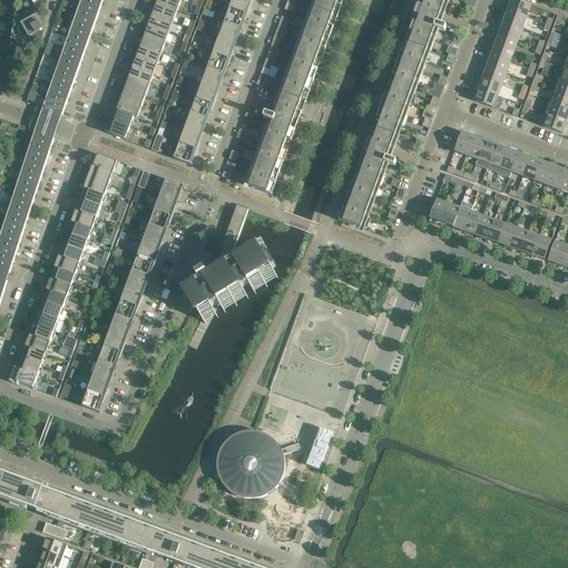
[(99,5),(87,0),(78,0),(76,9),(95,17),(99,5)]
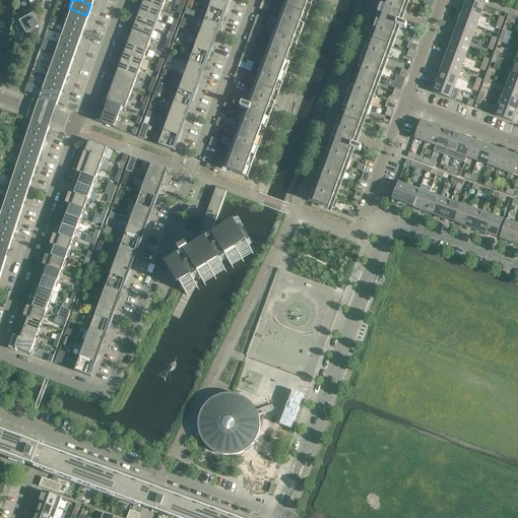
[(140,0),(140,2),(158,9),(163,0),(140,0)]
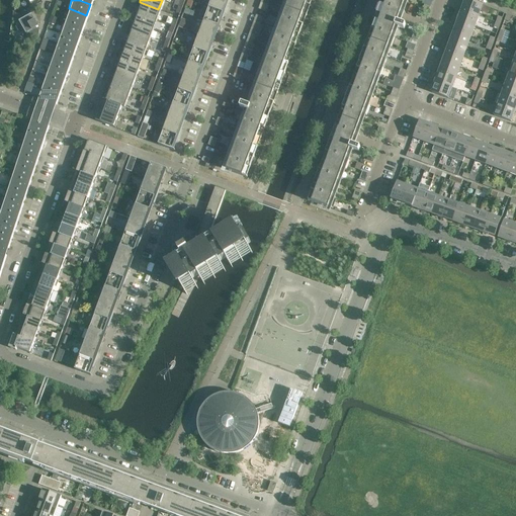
[(208,0),(202,19),(219,25),(227,0),(208,0)]
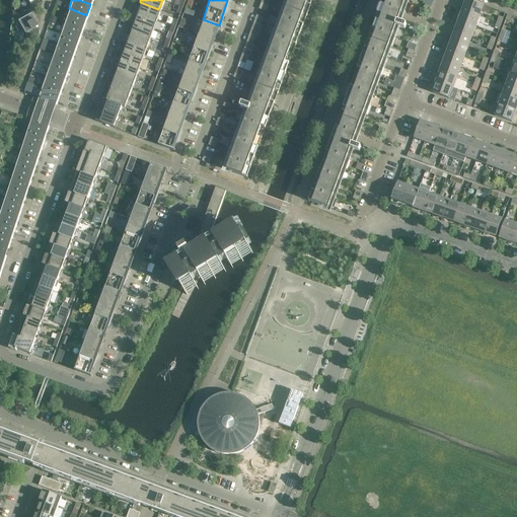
[(247,108),(225,168),(245,175),(270,112),(277,91),(310,0),(286,0),(255,84),(252,83),(249,92),(252,94),(248,103),(245,101),(244,102),(239,100),(237,105),(247,108)]
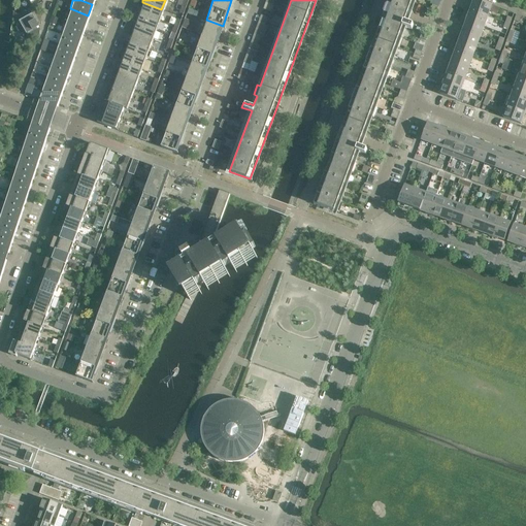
[(386,0),(316,192),(311,202),(333,209),(355,150),(363,153),(365,148),(360,145),(357,143),(361,134),(364,135),(367,126),(364,124),(401,25),(409,28),(412,23),(406,21),(403,19),(406,9),(411,10),(414,1),(413,0),(386,0)]
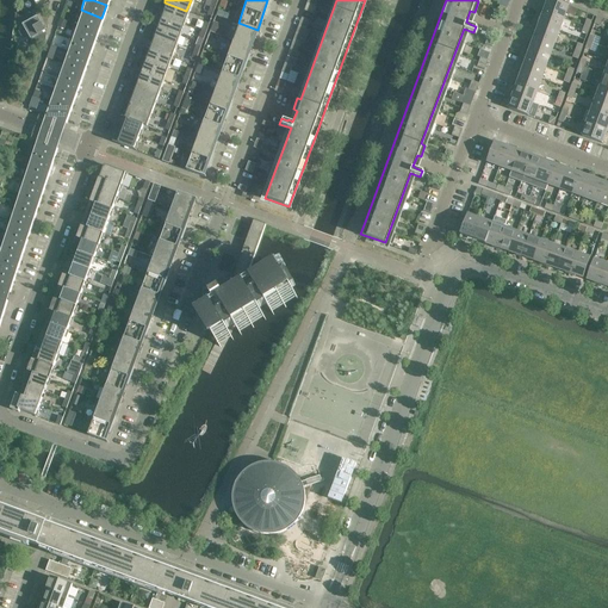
[(544,0),(541,8),(562,16),(566,4),(556,0),(544,0)]
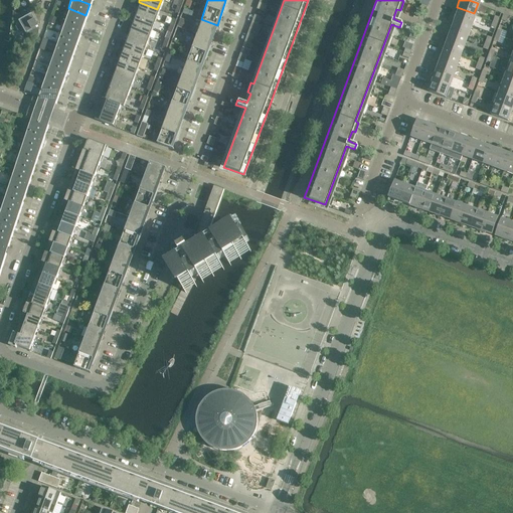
[(139,2),(136,12),(154,18),(157,9),(139,2)]
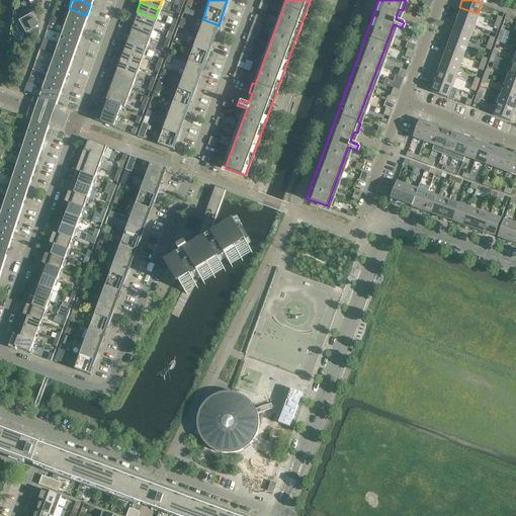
[(459,7),(456,18),(473,23),(477,13),(459,7)]
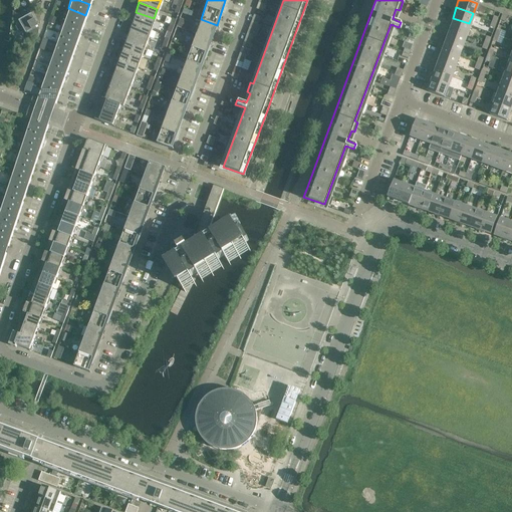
[(85,15),(68,8),(64,19),(81,25),(85,15)]
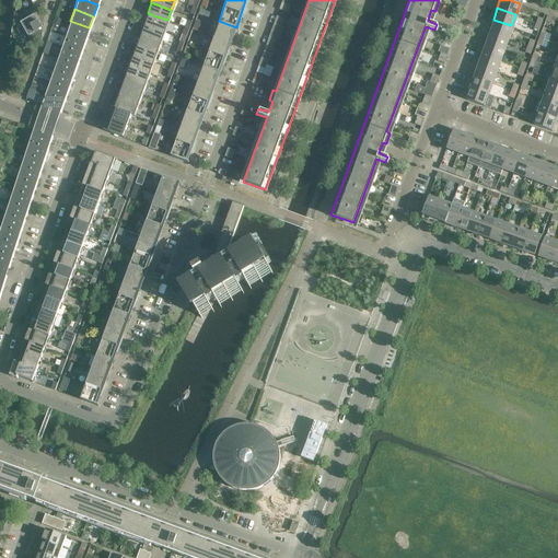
[(41,26),(33,13),(32,13),(30,15),(26,10),(19,14),(15,16),(12,19),(16,26),(14,27),(19,36),(25,32),(26,35),(33,32),(41,26)]
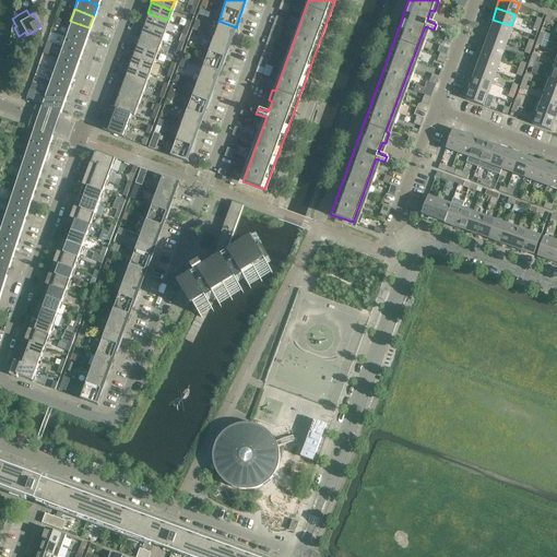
[(147,13),(143,23),(163,31),(167,20),(147,13)]
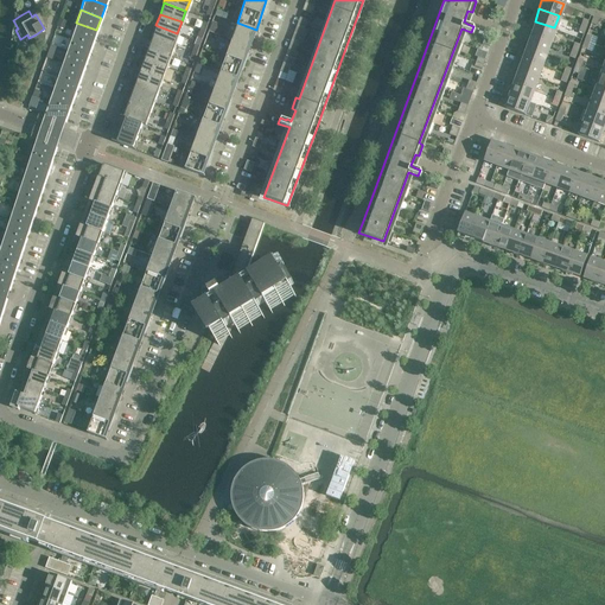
[(210,20),(210,23),(208,29),(214,31),(218,33),(222,24),(210,20)]
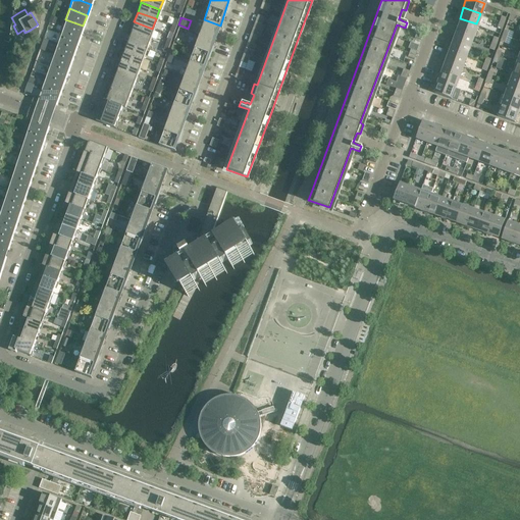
[(460,18),(456,29),(473,35),(476,23),(460,18)]
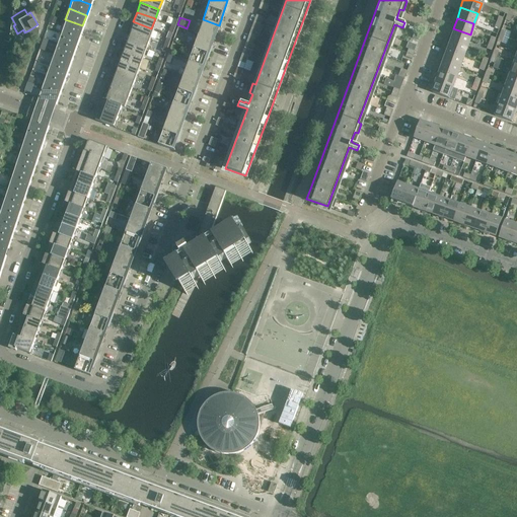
[(82,25),(65,19),(61,30),(78,37),(82,25)]
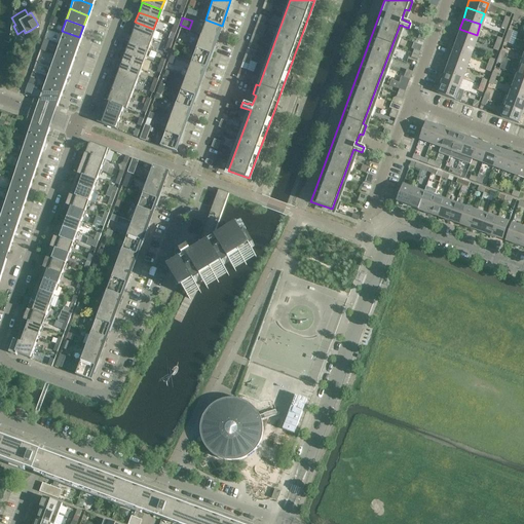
[(206,20),(190,62),(207,68),(222,26),(206,20)]
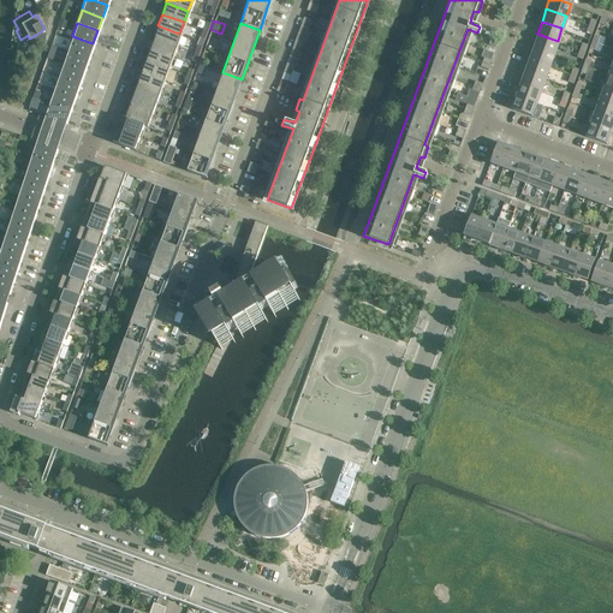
[(158,25),(153,37),(174,45),(179,34),(158,25)]
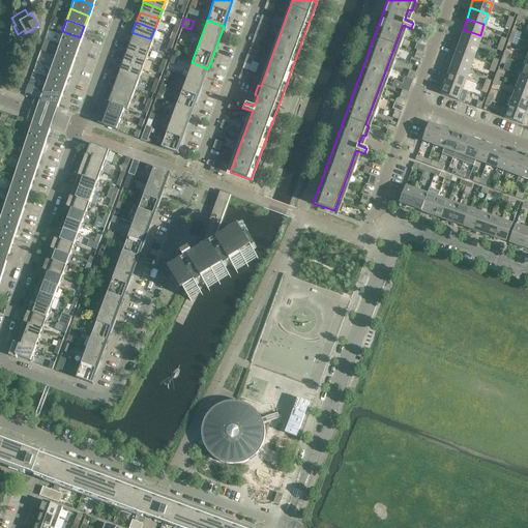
[(463,29),(459,39),(476,46),(480,35),(463,29)]
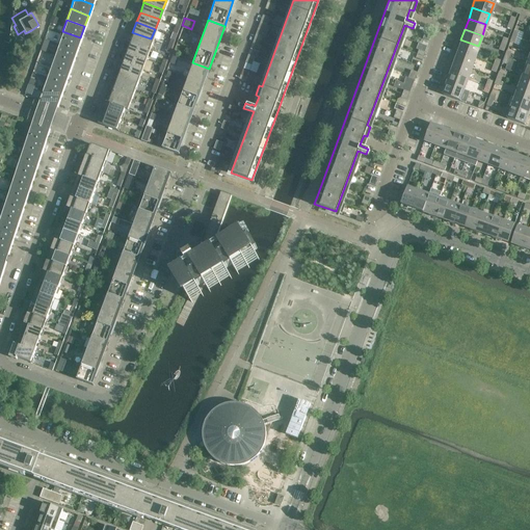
[(80,37),(62,31),(58,43),(76,49),(80,37)]
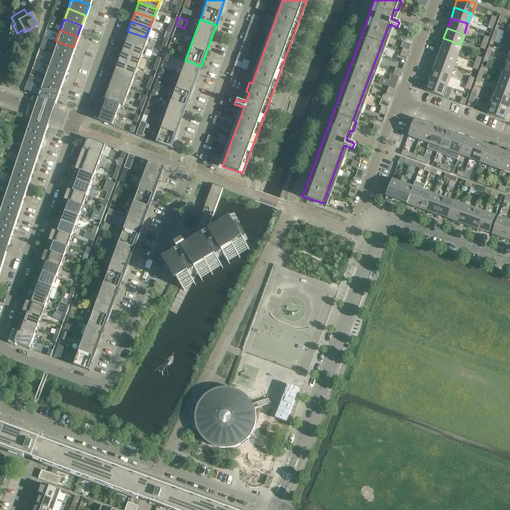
[(127,31),(124,40),(142,47),(145,37),(127,31)]
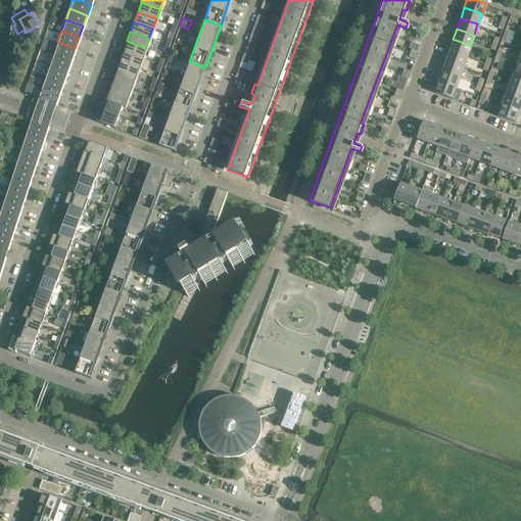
[(453,39),(448,49),(466,55),(470,45),(453,39)]
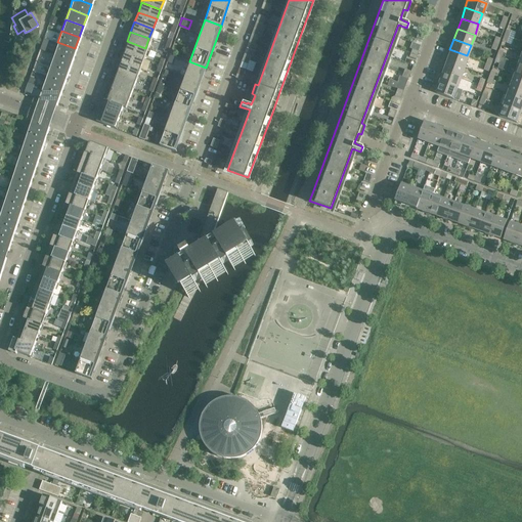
[(411,40),(409,45),(417,48),(419,43),(411,40)]
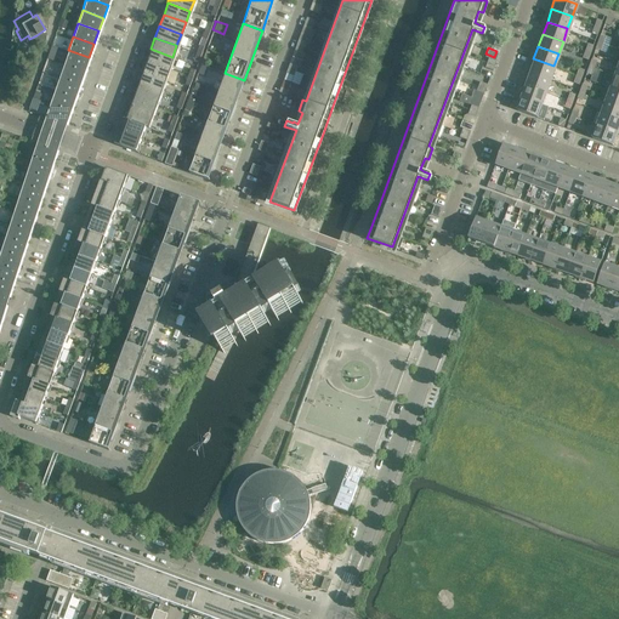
[(151,49),(146,61),(168,69),(172,57),(151,49)]
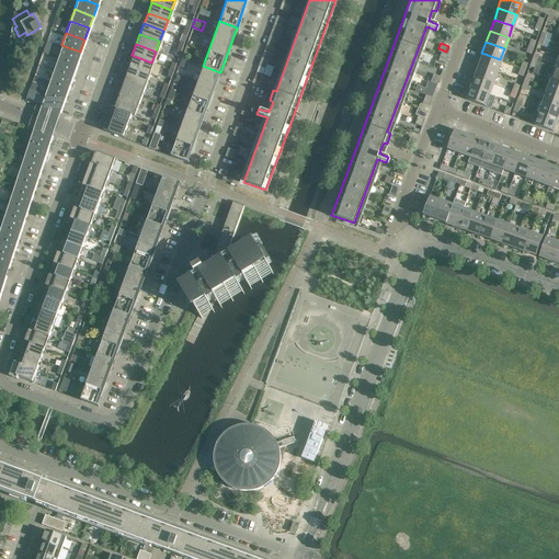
[(80,52),(61,45),(57,57),(76,64),(80,52)]
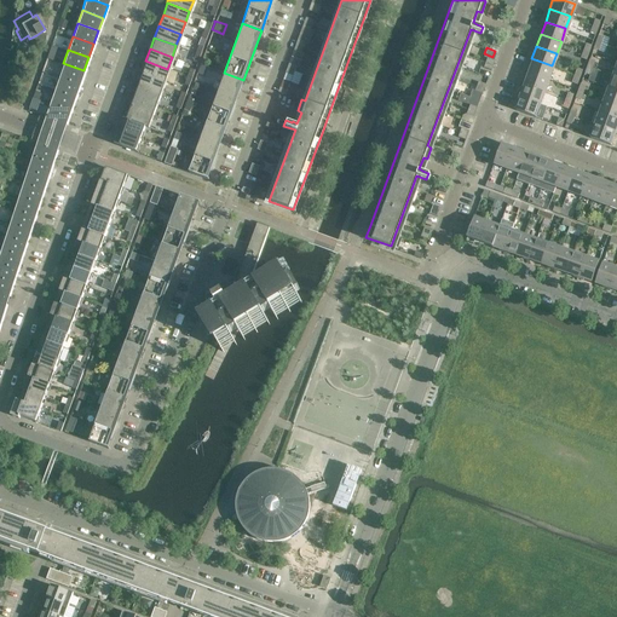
[(531,58),(528,70),(547,78),(552,65),(531,58)]
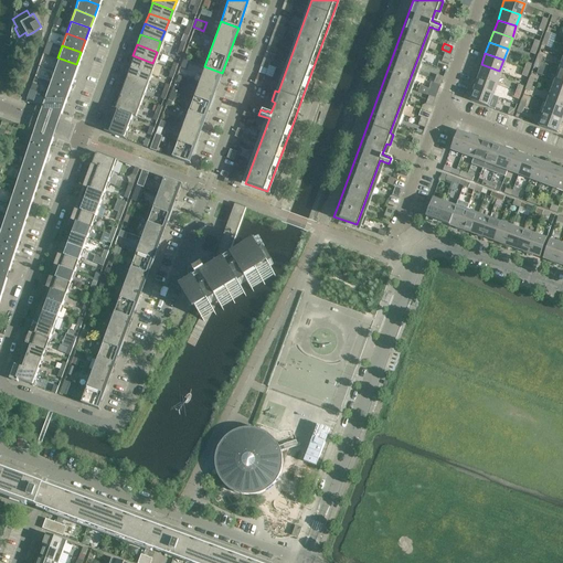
[(133,55),(129,65),(148,73),(152,63),(133,55)]
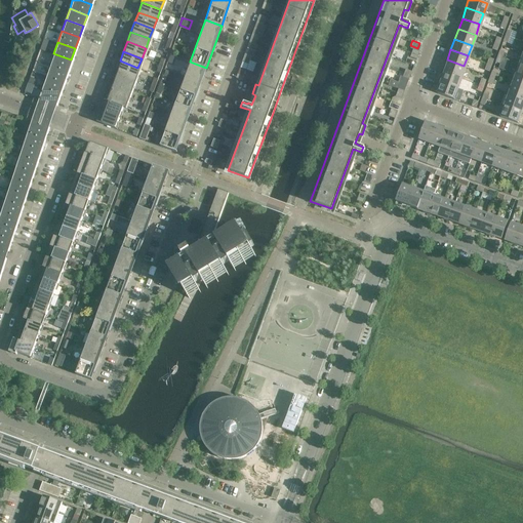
[(71,59),(53,53),(49,65),(67,71),(71,59)]
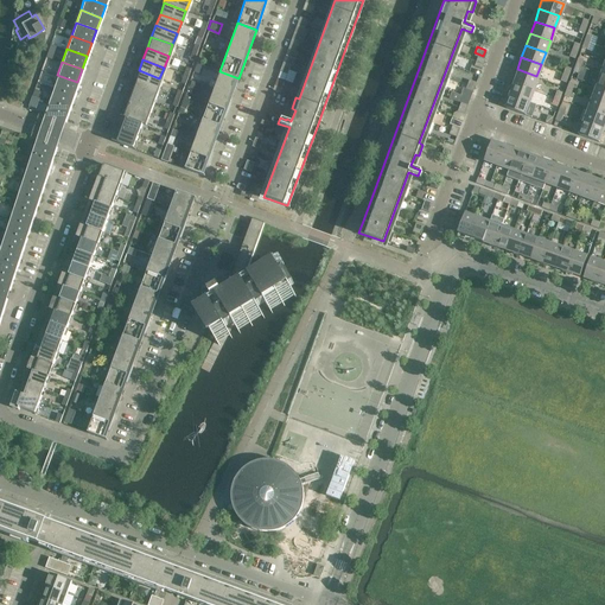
[(517,69),(513,82),(532,89),(536,76),(517,69)]
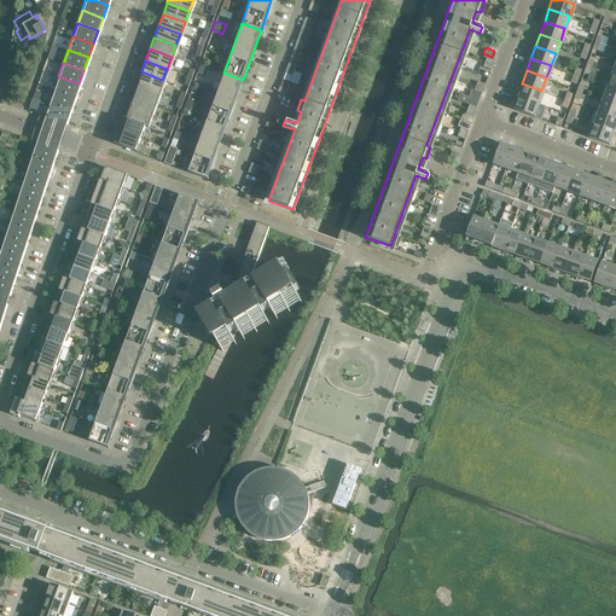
[(141,71),(137,83),(158,92),(162,80),(141,71)]
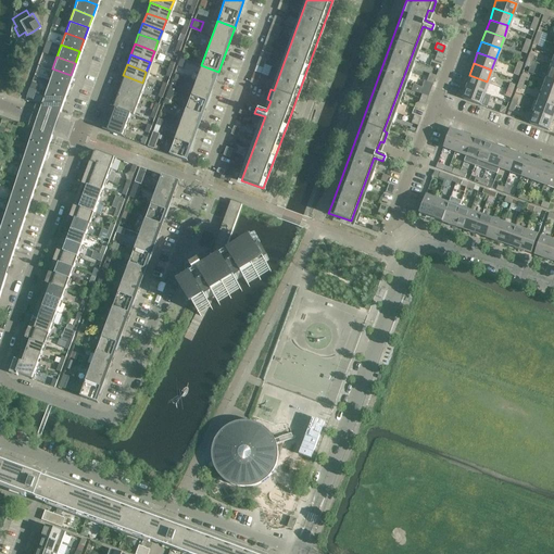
[(201,65),(185,109),(202,115),(218,72),(201,65)]
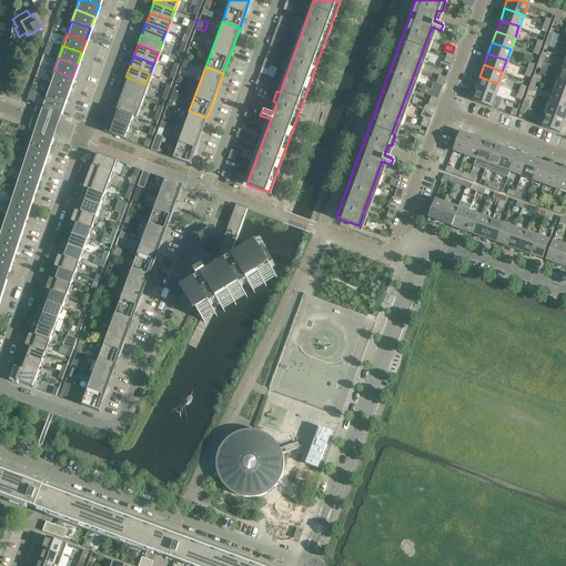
[(565,69),(561,68),(556,79),(565,82),(565,69)]
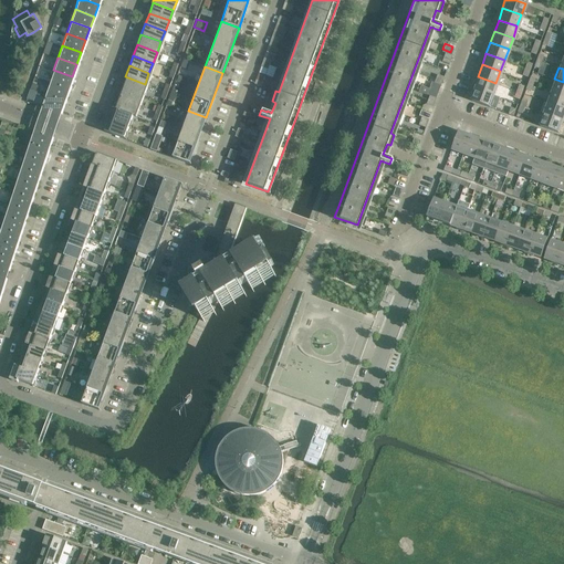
[(72,76),(53,70),(49,82),(69,89),(72,76)]
